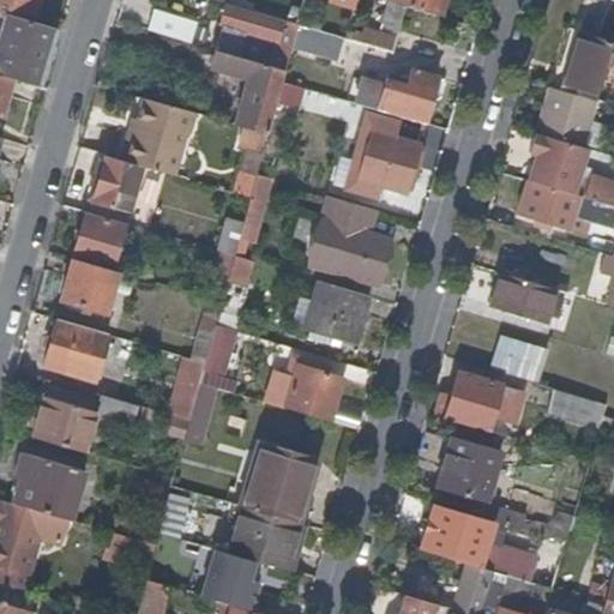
[(0,0),(0,16),(1,17),(30,26),(37,0),(0,0)]
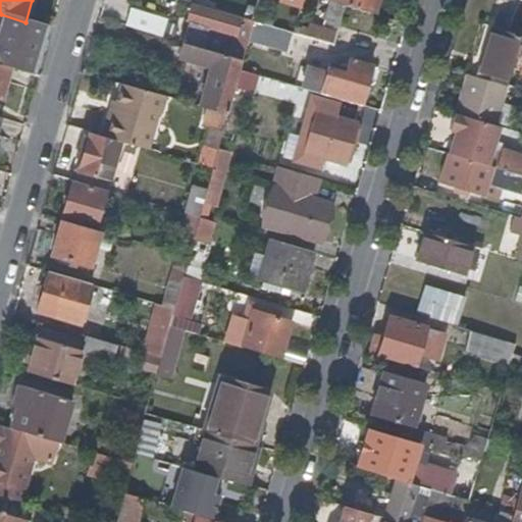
[(211,0),(209,9),(239,18),(244,0),(211,0)]
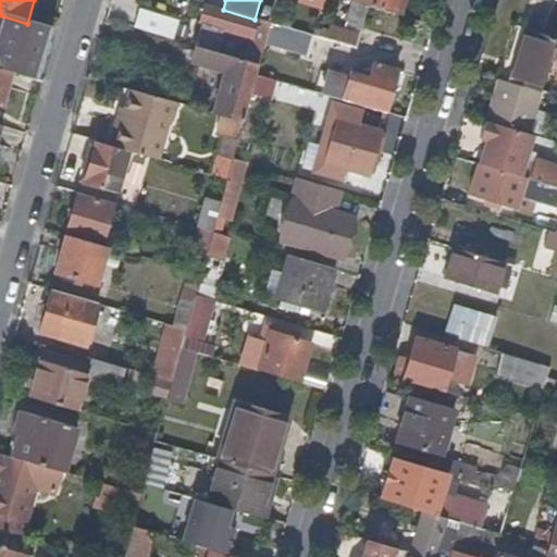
[(260,0),(255,20),(272,24),(277,0),(260,0)]
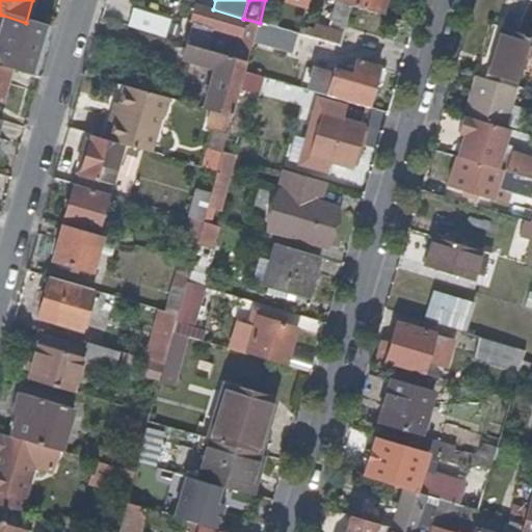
[(349,8),(375,16),(379,0),(331,0),(328,16),(337,18),(346,21),(349,8)]
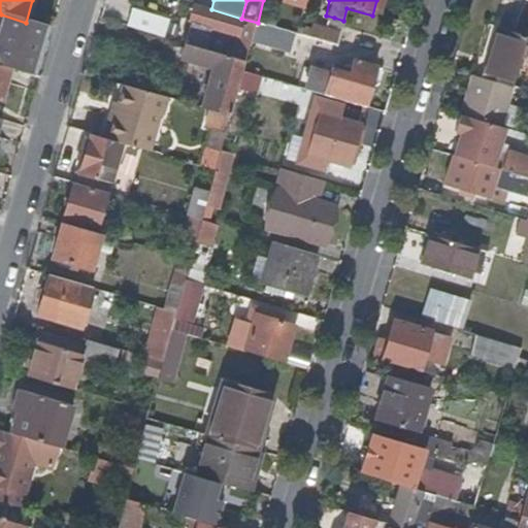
[(252,44),(258,23),(241,19),(240,22),(192,7),(180,43),(184,44),(206,51),(211,33),(234,40),(228,58),(246,64),(252,44)]
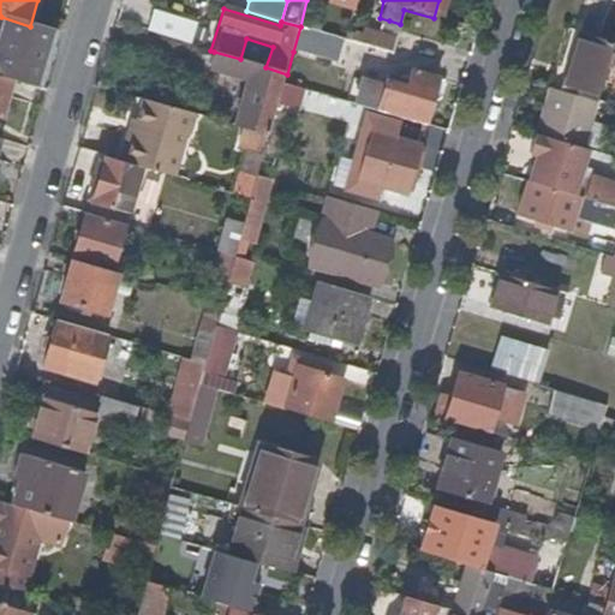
[(147,30),(193,45),(199,25),(153,11),(147,30)]
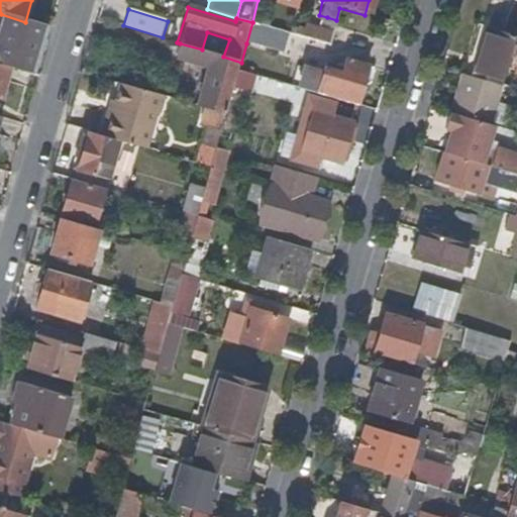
[(1,14),(0,18),(0,66),(10,69),(31,76),(45,27),(25,22),(1,14)]
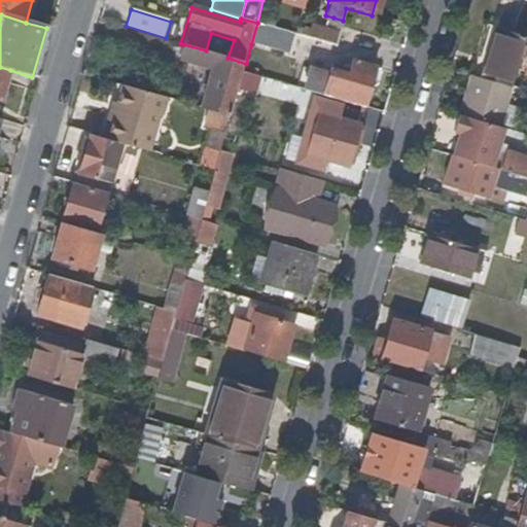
[(335,46),(343,21),(334,18),(329,32),(311,27),(310,31),(303,29),(301,36),(335,46)]
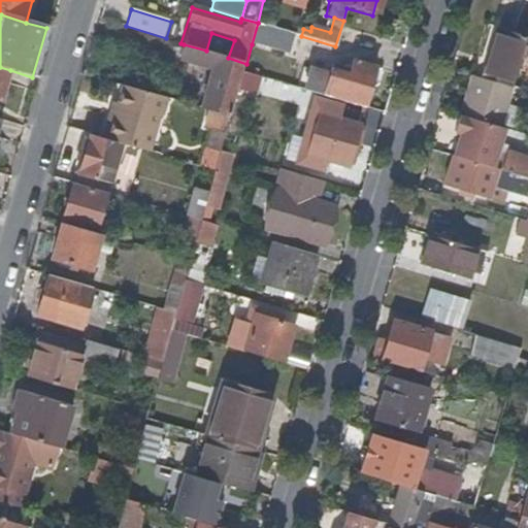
[(291,56),(297,35),(258,23),(252,44),(291,56)]
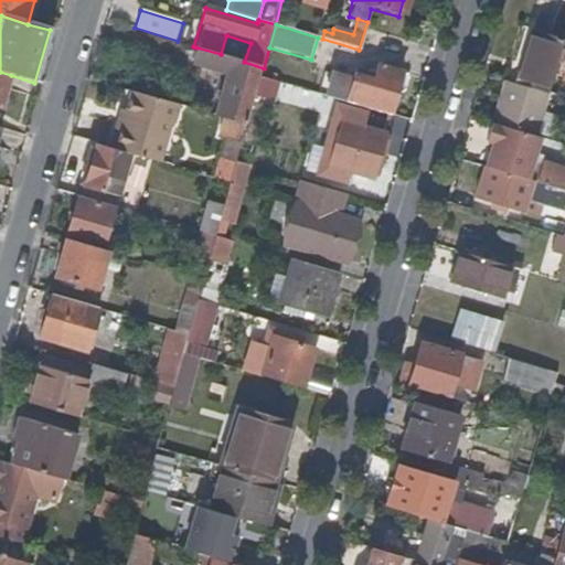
[(547,95),(562,38),(530,28),(515,86),(547,95)]
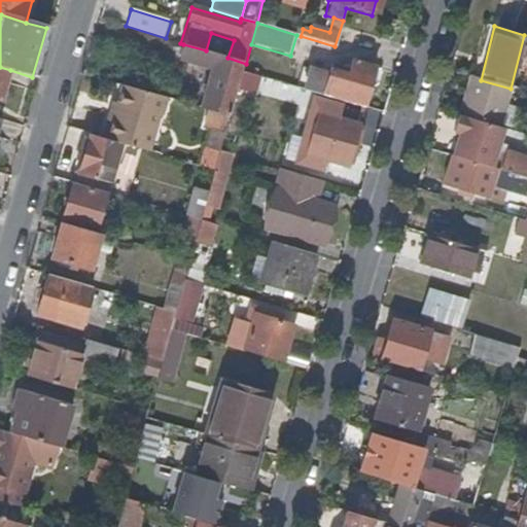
[(232,117),(246,64),(227,58),(206,50),(183,44),(180,59),(211,67),(200,108),(211,111),(232,117)]
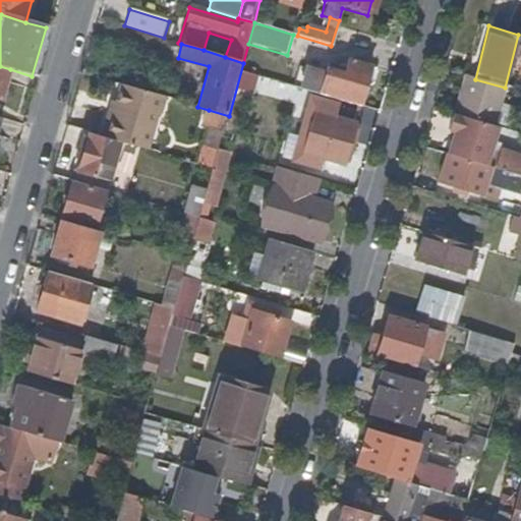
[(304,69),(298,92),(357,109),(363,88),(368,90),(373,70),(347,62),(344,71),(326,65),(324,74),(304,69)]
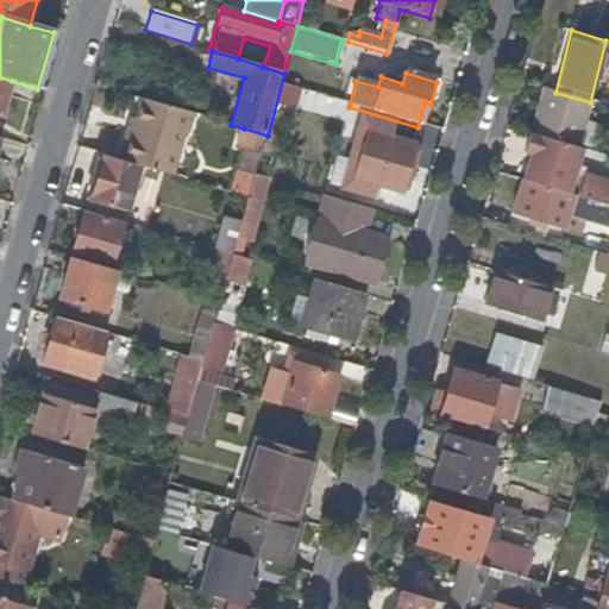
[(0,77),(0,119),(0,120),(12,81),(0,77)]
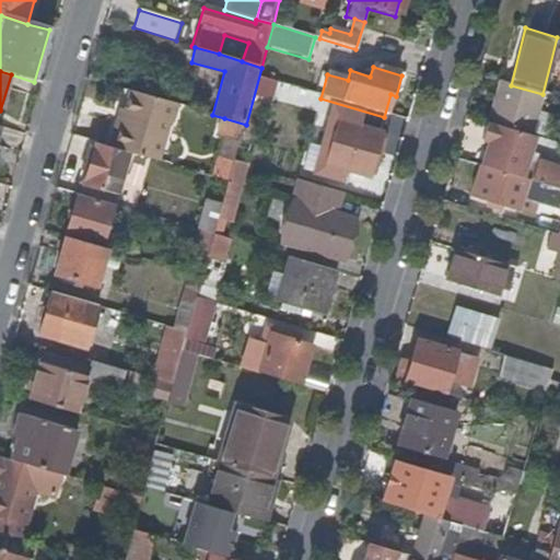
[(532,136),(543,94),(511,85),(498,82),(487,124),(532,136)]
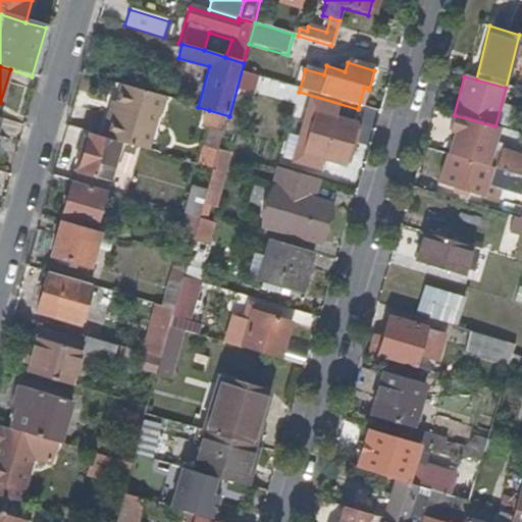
[(161,116),(167,97),(122,84),(116,103),(113,113),(108,112),(101,136),(122,142),(147,150),(157,115),(161,116)]
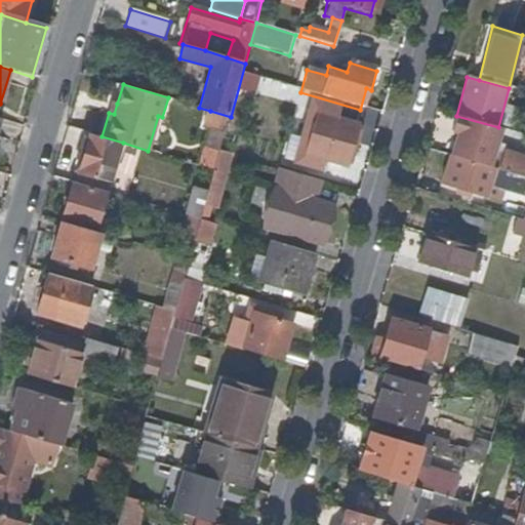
[(336,109),(310,101),(292,162),(319,170),(322,161),(344,166),(351,142),(358,144),(362,128),(333,120),(336,109)]
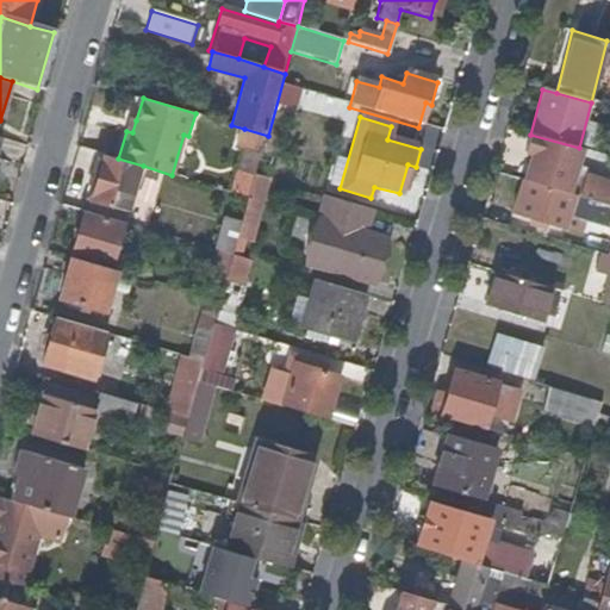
[(130,119),(126,131),(132,132),(136,120),(130,119)]
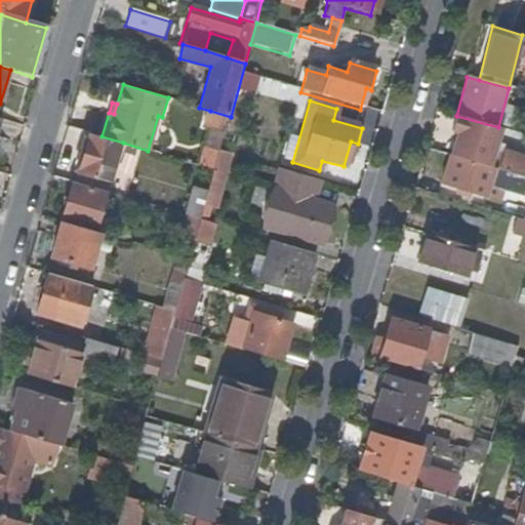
[(220,154),(231,117),(210,111),(195,164),(215,170),(220,154)]
